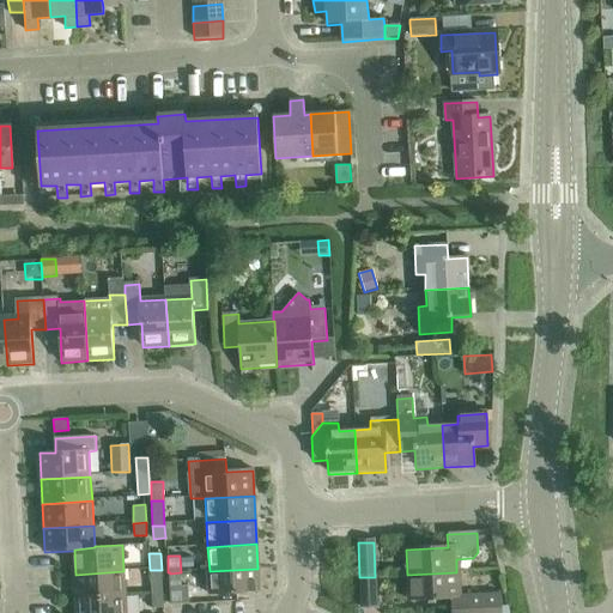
[(259,594),(258,569),(210,571),(211,596),(259,594)]
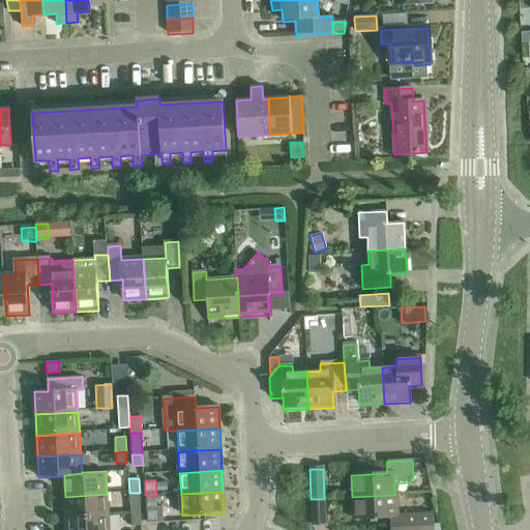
[(129,493),(130,514),(141,514),(140,493),(129,493)]
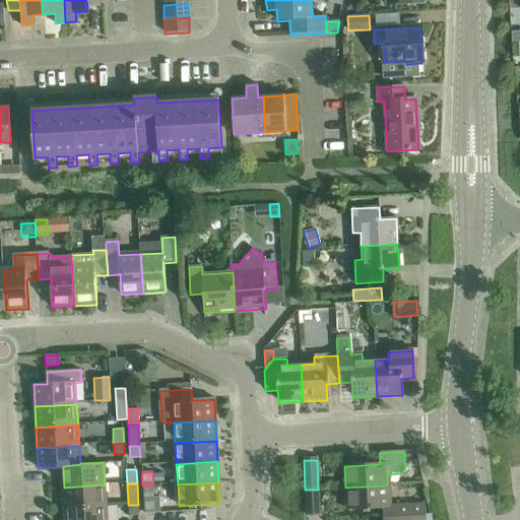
[(107,507),(105,484),(64,488),(65,509),(107,507)]
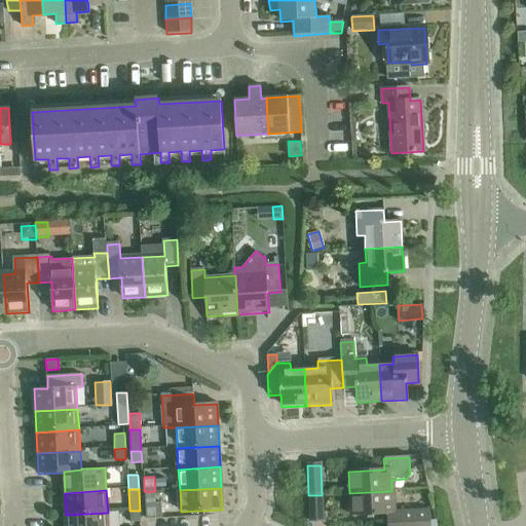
[(146,492),(146,519),(162,518),(161,502),(155,502),(155,491),(146,492)]
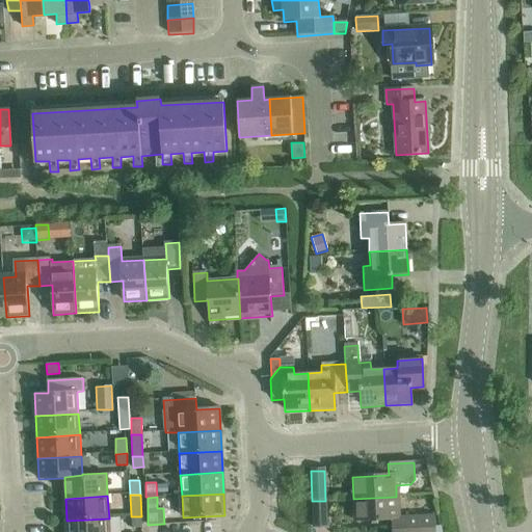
[(392,531),(393,531),(399,531),(407,531),(407,530),(435,528),(434,517),(398,520),(396,497),(353,499),(354,523),(392,521),(392,531)]
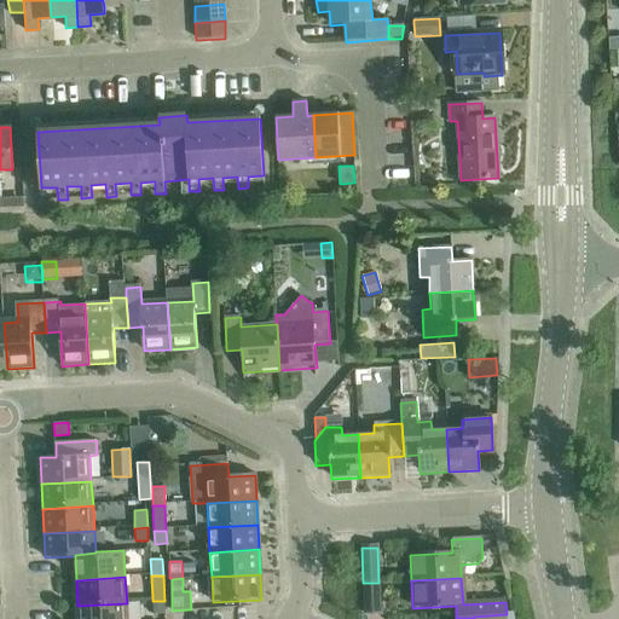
[(380,615),(379,583),(363,583),(364,615),(380,615)]
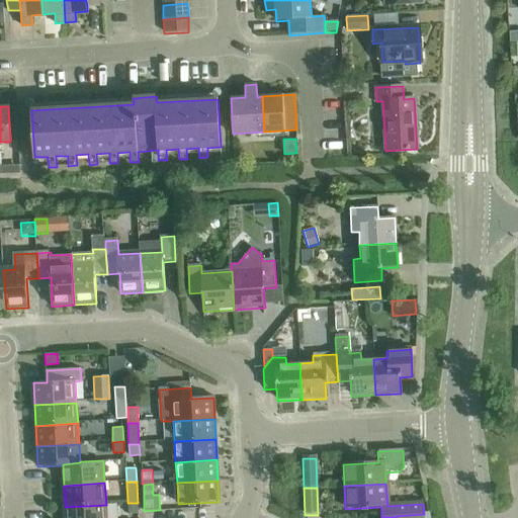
[(127,515),(138,514),(138,503),(127,503),(127,515)]
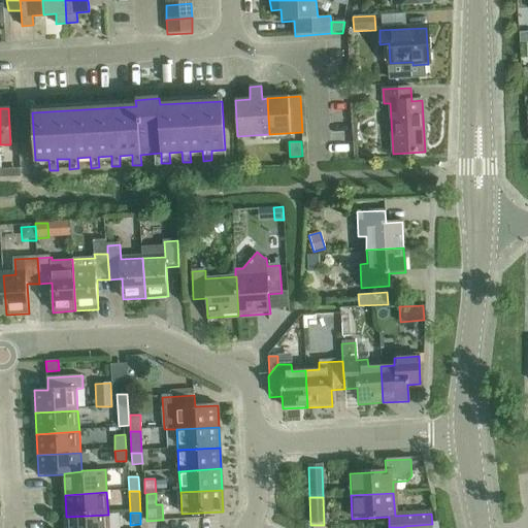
[(108,527),(108,515),(66,517),(66,527),(108,527)]
